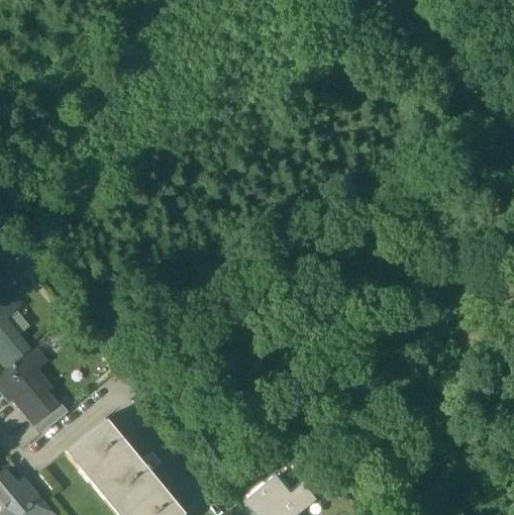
[(17,282),(0,260),(0,295),(7,290),(7,291),(17,282)]
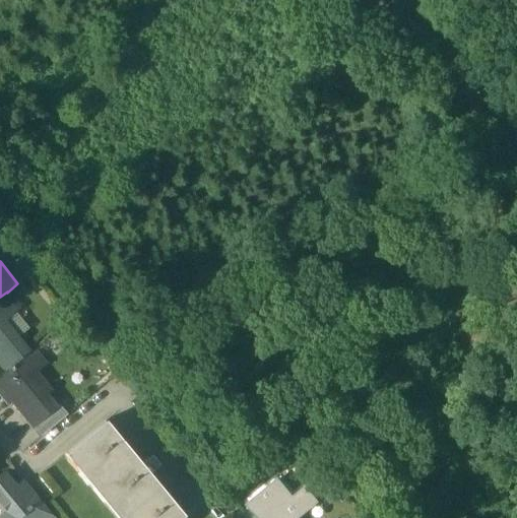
[(7,292),(0,297),(0,359),(9,370),(31,351),(5,320),(20,308),(15,302),(25,293),(17,283),(7,293),(7,292)]
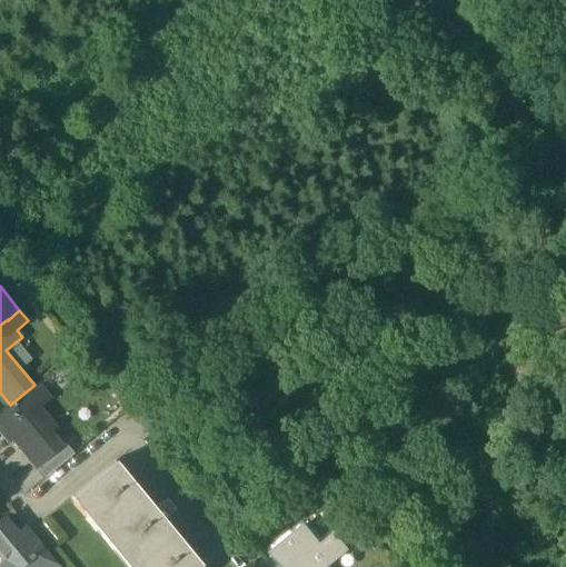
[(10,405),(0,413),(0,426),(5,431),(9,428),(41,467),(65,447),(65,446),(37,413),(53,399),(39,381),(35,385),(10,405)]
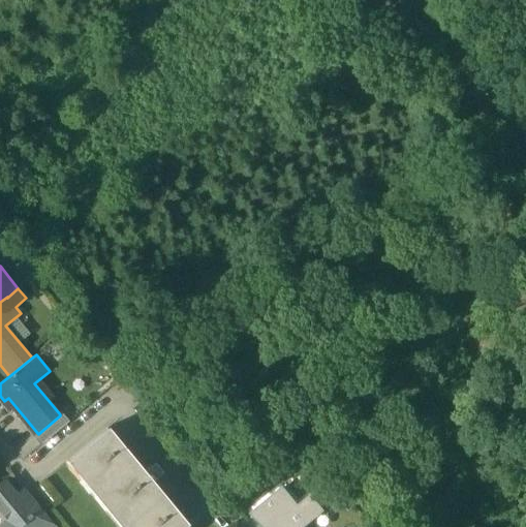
[(63,412),(60,414),(60,415),(38,434),(37,434),(45,443),(71,422),(63,412)]
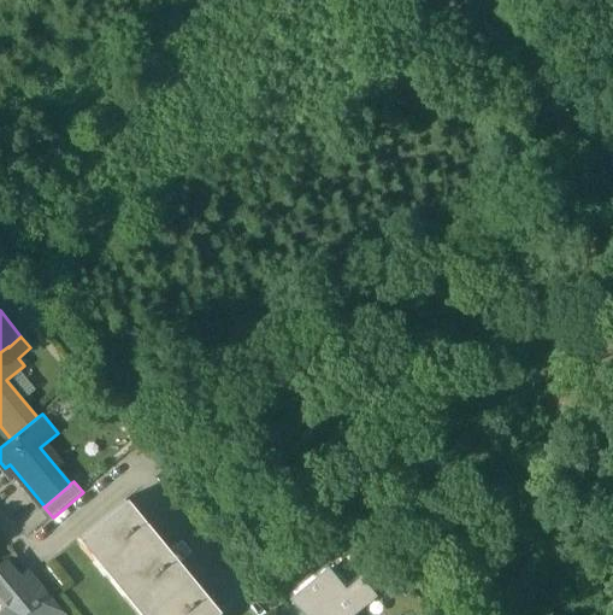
[(130,501),(83,539),(146,614),(216,614),(222,611),(180,561),(193,550),(183,539),(171,550),(130,501)]
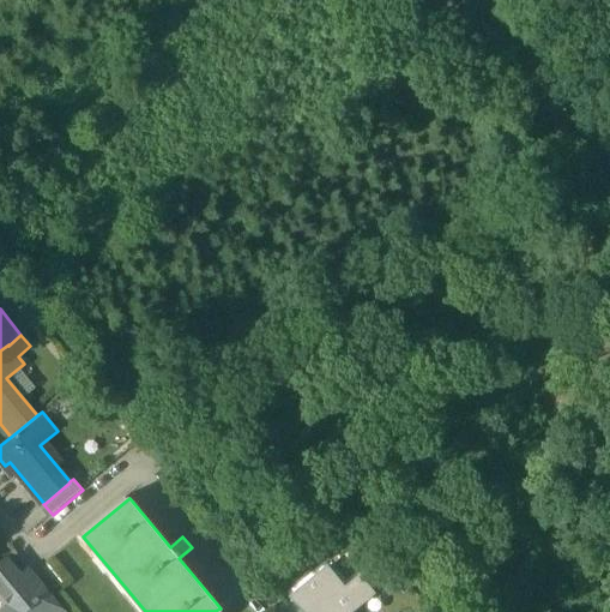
[(8,559),(0,567),(0,586),(1,588),(19,573),(8,559)]
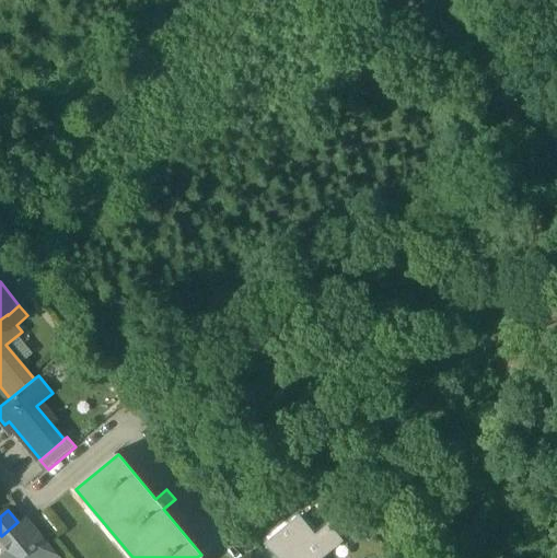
[(58,557),(61,556),(27,515),(19,523),(47,557),(58,557)]
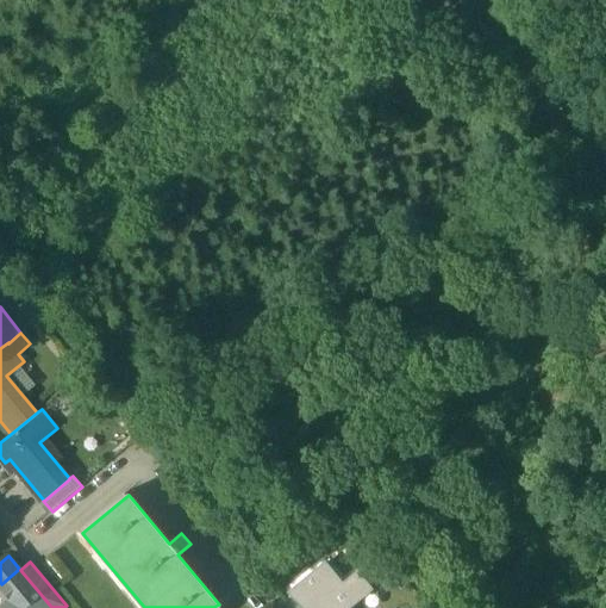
[(348,584),(331,563),(294,593),(305,607),(354,607),(376,589),(362,571),(348,584)]
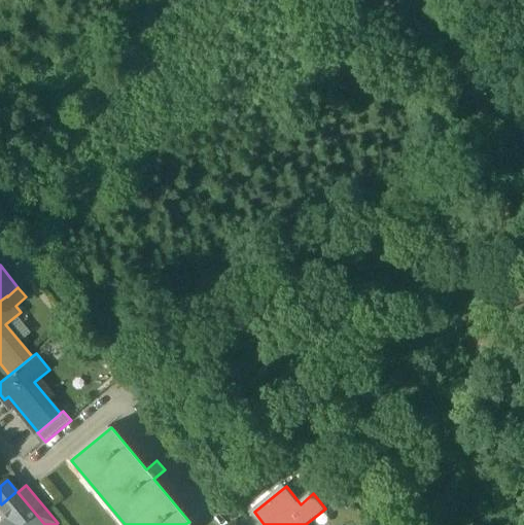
[(18,524),(44,524),(18,492),(16,491),(1,504),(18,524)]
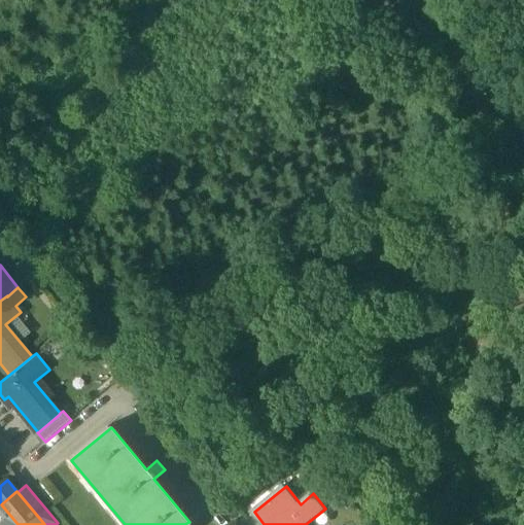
All buildings are outlined.
